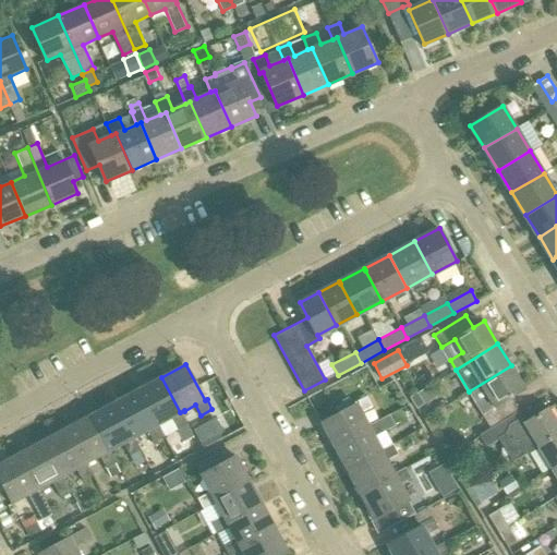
[(491,427),(519,410),(511,397),(525,388),(511,365),(469,391),(489,426),(491,427)]
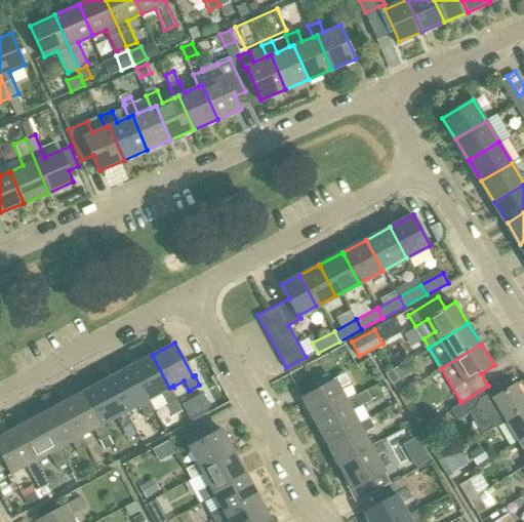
[(172,388),(173,387),(173,386),(169,388),(152,355),(129,367),(147,400),(151,398),(151,399),(162,393),(167,403),(177,398),(172,388)]
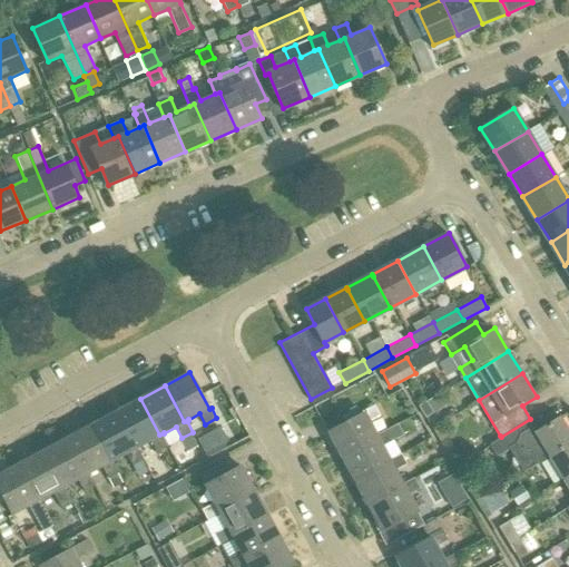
[(162,434),(164,433),(164,432),(159,434),(140,399),(116,411),(135,448),(138,446),(139,447),(151,440),(157,451),(168,446),(162,434)]
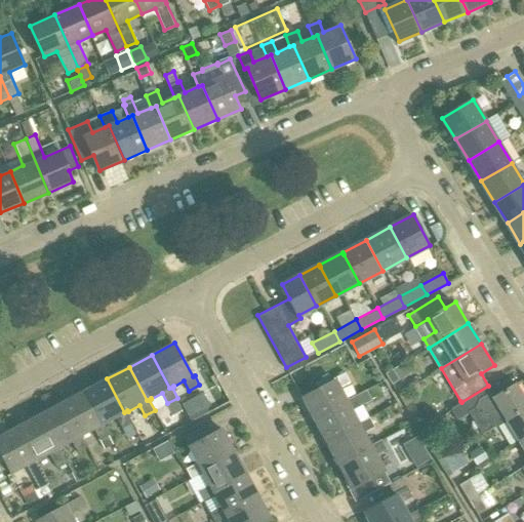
[(349,402),(348,399),(341,387),(352,380),(347,370),(333,377),(334,379),(304,397),(316,420),(349,402)]
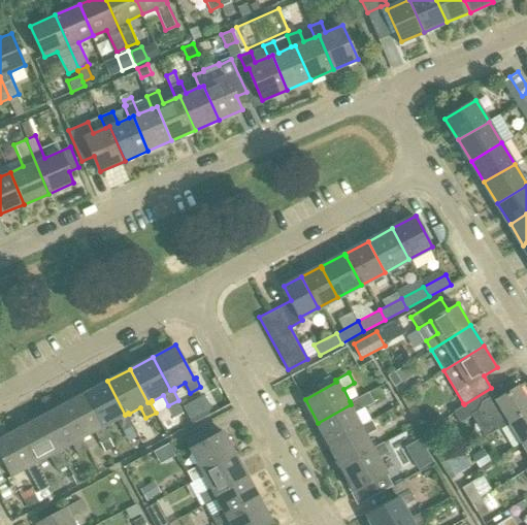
[(127,414),(129,414),(128,413),(125,415),(107,381),(85,393),(103,427),(105,425),(117,420),(123,430),(133,424),(127,414)]
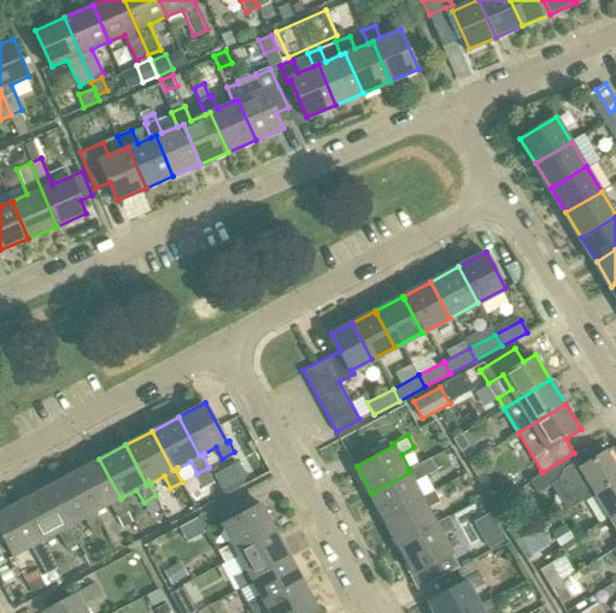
[(582,499),(594,491),(615,478),(615,464),(608,451),(581,466),(578,460),(563,469),(559,463),(574,453),(543,472),(541,471),(529,479),(538,491),(559,479),(562,483),(573,485),(574,484),(582,499)]
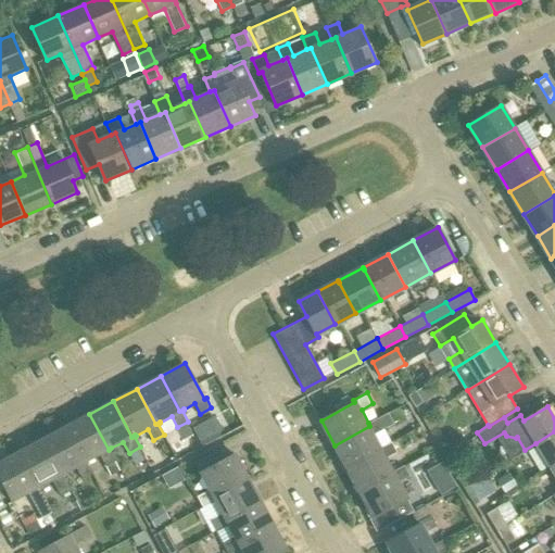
[(111,449),(111,448),(109,450),(89,414),(65,427),(85,462),(87,461),(100,454),(105,465),(116,460),(111,449)]
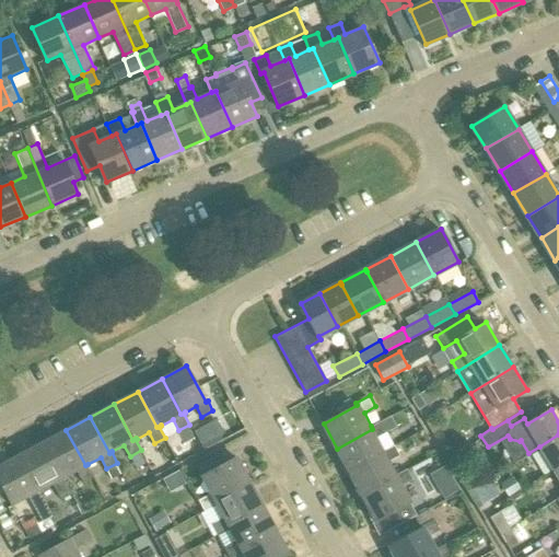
[(385,452),(383,450),(376,436),(386,430),(381,420),(371,426),(372,429),(337,449),(350,473),(385,452)]
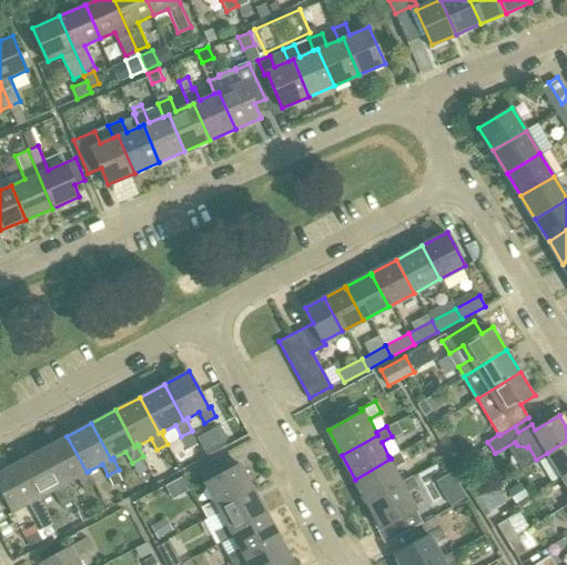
[(94,483),(89,471),(87,472),(67,436),(43,449),(62,485),(64,484),(78,477),(84,488),(94,483)]
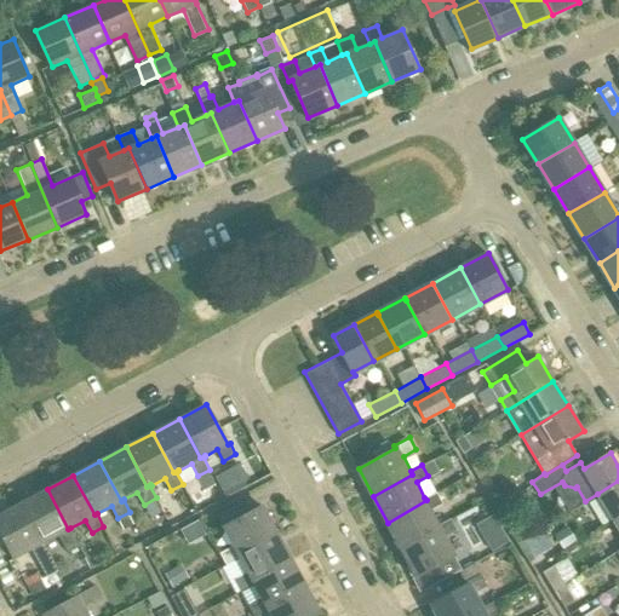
[(613,519),(618,516),(618,481),(597,494),(613,519)]
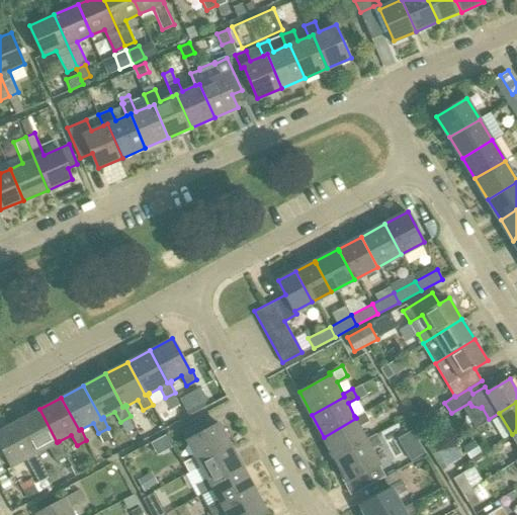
[(64,451),(59,441),(57,442),(39,409),(17,421),(34,454),(37,452),(49,446),(55,457),(64,451)]
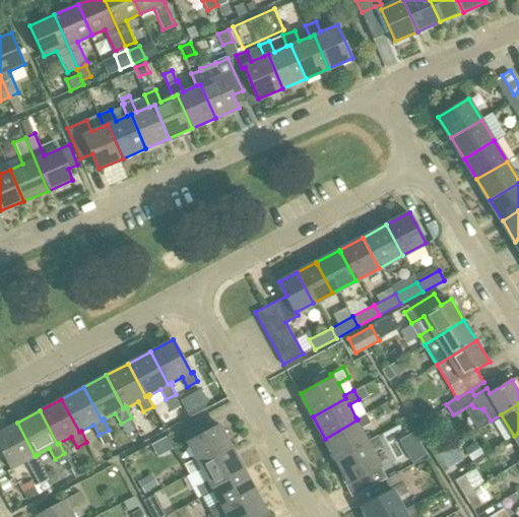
[(370,442),(368,440),(362,427),(371,422),(366,411),(355,417),(358,419),(325,439),(336,460),(370,442)]
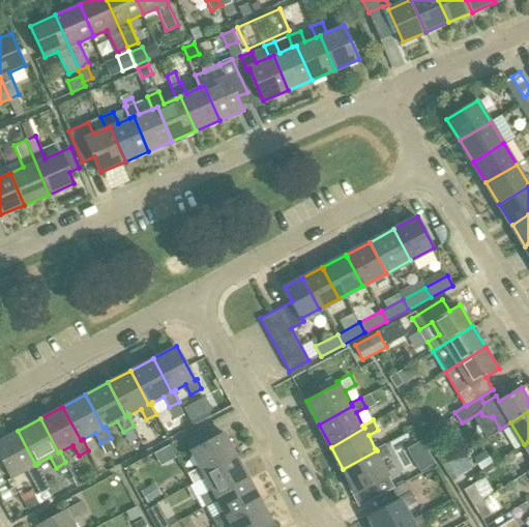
[(50,488),(38,463),(35,465),(18,431),(0,439),(0,454),(12,477),(28,468),(39,492),(50,488)]
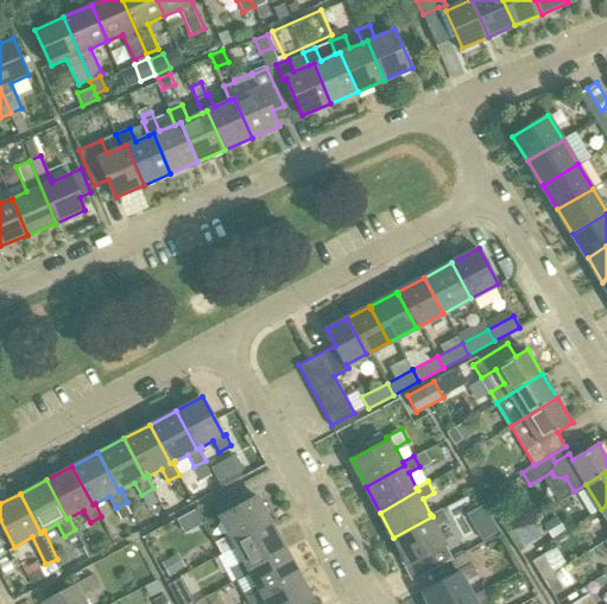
[(233,542),(272,521),(258,495),(220,516),(229,534),(216,541),(222,553),(235,546),(233,542)]
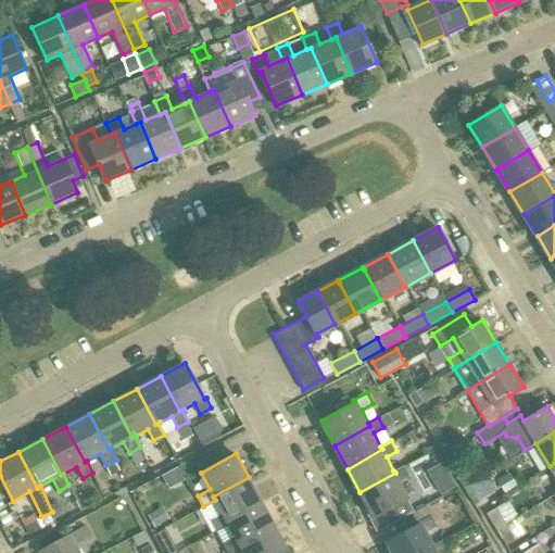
[(442,461),(427,469),(441,494),(456,485),(442,461)]
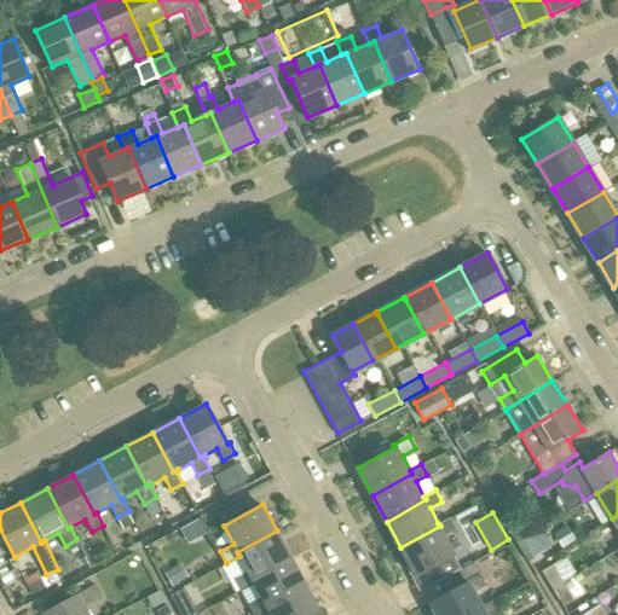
[(440,526),(400,547),(415,575),(435,564),(443,579),(462,568),(455,555),(455,553),(444,534),(456,528),(450,517),(438,523),(440,526)]
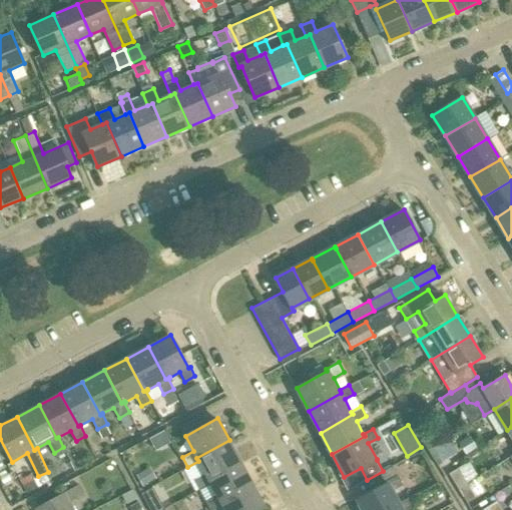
[(430,435),(424,438),(430,448),(440,442),(436,436),(430,435)]
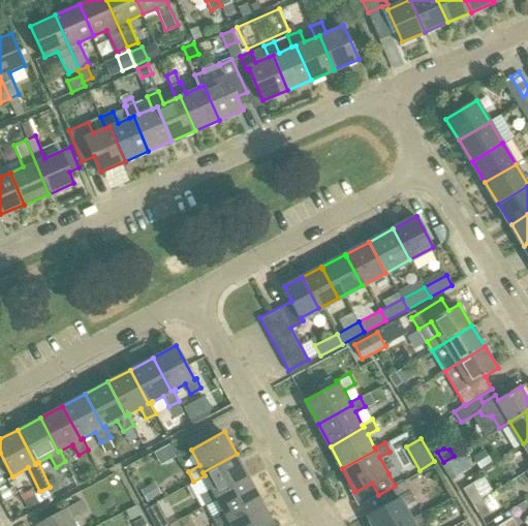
[(215,495),(249,476),(237,454),(203,472),(205,475),(212,488),(199,494),(205,504),(217,498),(215,495)]
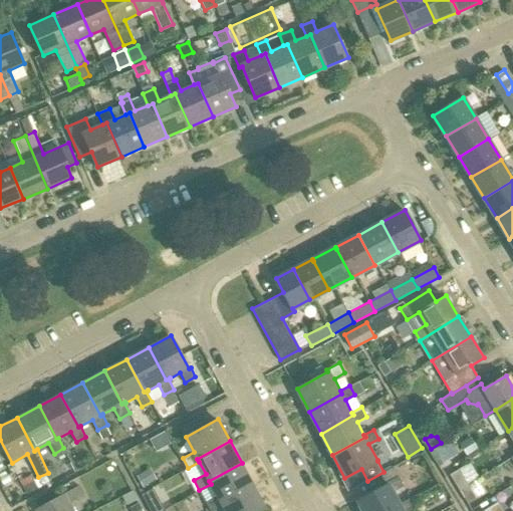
[(438,466),(452,457),(443,442),(441,443),(431,449),(429,451),(438,466)]
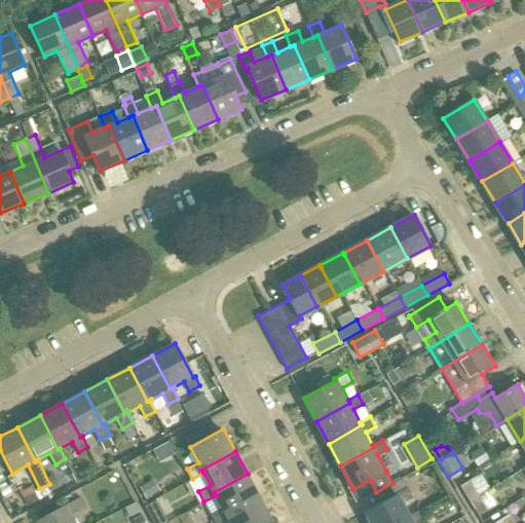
[(226,515),(260,496),(248,474),(214,492),(216,495),(222,508),(211,514),(215,522),(218,522),(228,518),(226,515)]
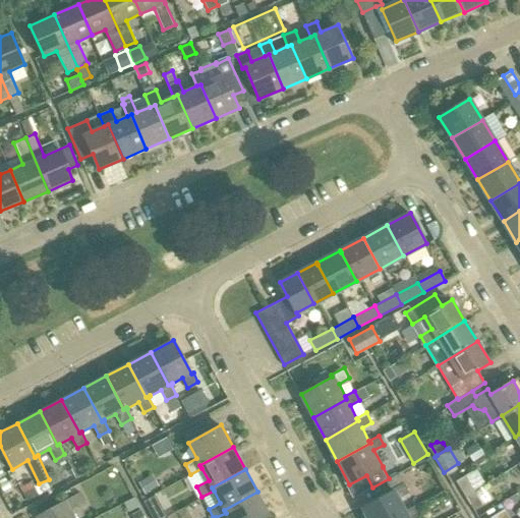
[(465,496),(474,490),(465,475),(456,480),(465,496)]
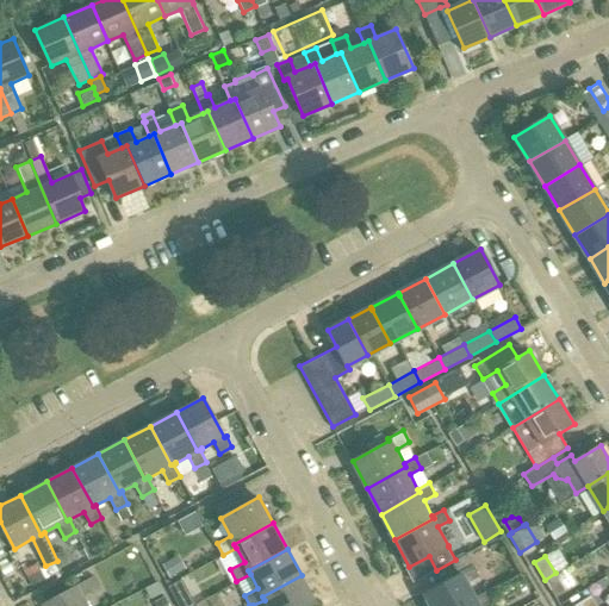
[(45,578),(37,562),(24,568),(32,585),(45,578)]
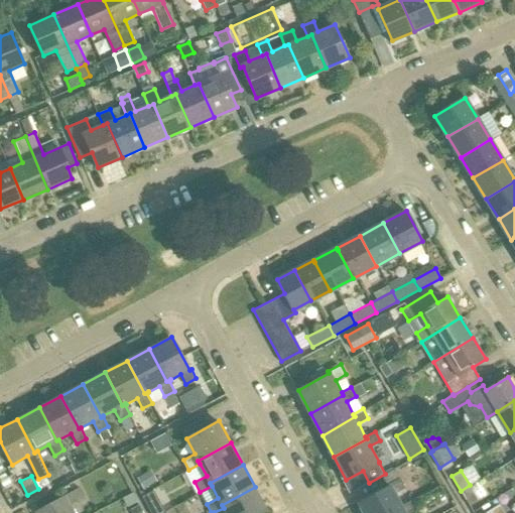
[(395,512),(404,508),(401,505),(395,492),(404,487),(399,478),(387,484),(388,487),(358,503),(363,512),(395,512)]
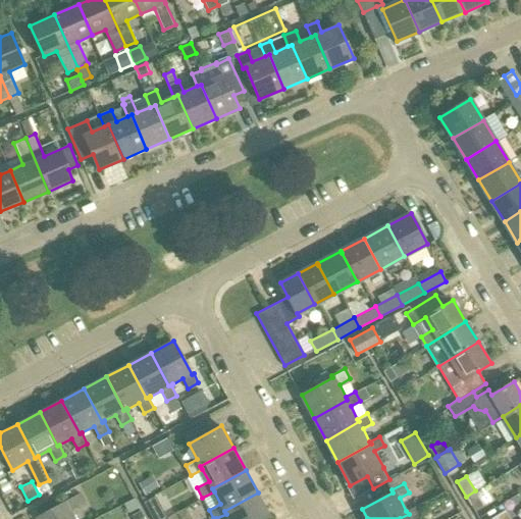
[(475,490),(466,497),(475,511),(484,506),(475,490)]
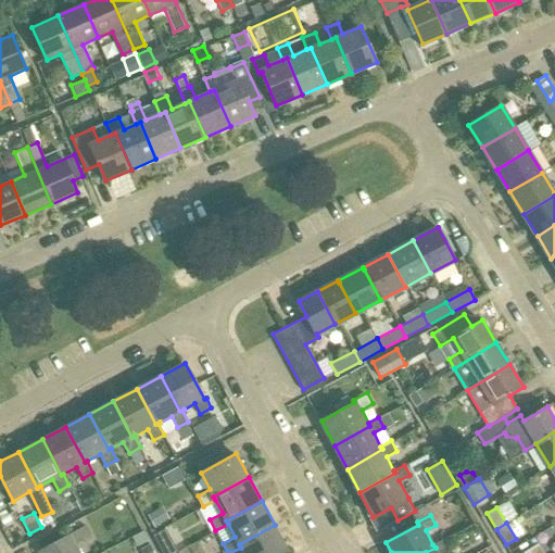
[(239,544),(241,548),(243,552),(280,552),(288,550),(275,525),(239,544)]
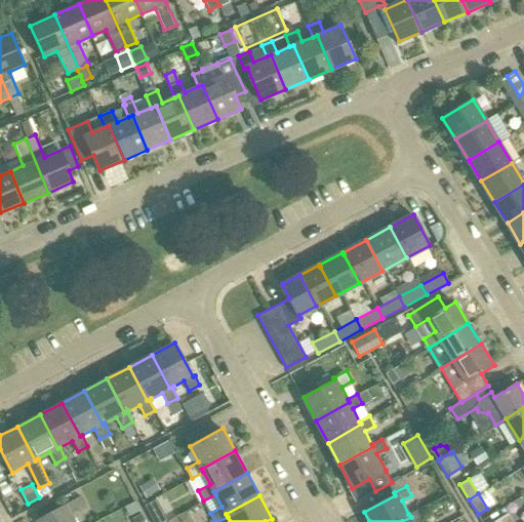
[(38,521),(77,521),(72,511),(81,506),(76,496),(36,518),(38,521)]
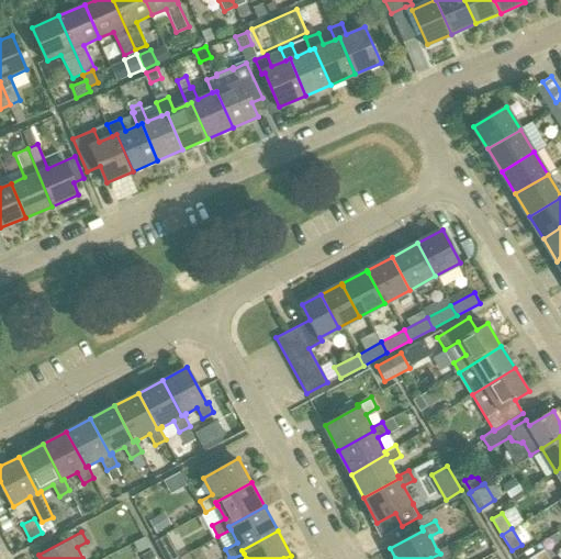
[(167,533),(155,540),(160,551),(174,545),(167,533)]
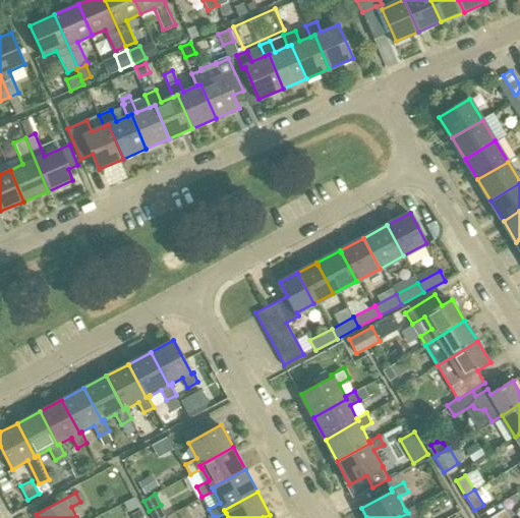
[(413,517),(421,514),(415,504),(405,510),(408,513),(399,517),(413,517)]
